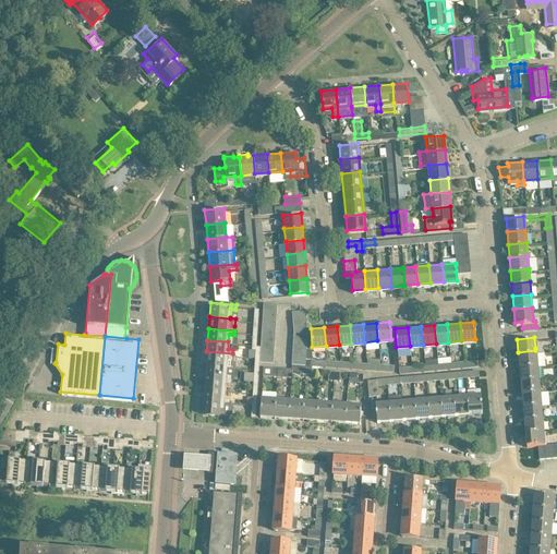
[(537,364),(536,363),(544,362),(543,349),(535,350),(518,352),(519,365),(537,364)]
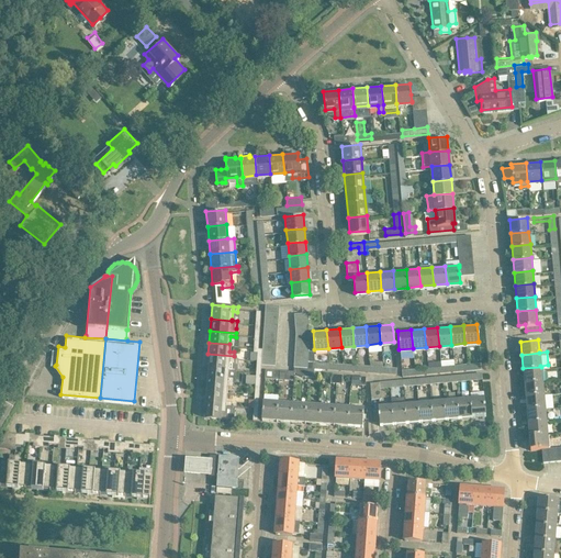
[(234,360),(234,356),(208,354),(206,366),(234,368),(235,360),(234,360)]
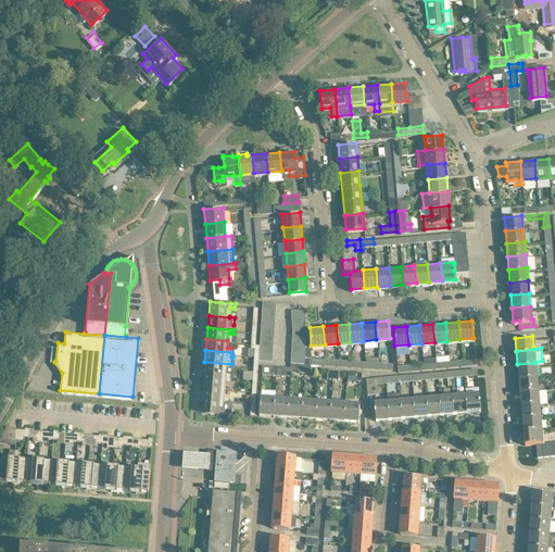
[(352,360),(347,360),(345,353),(339,353),(339,359),(338,364),(352,365),(352,360)]
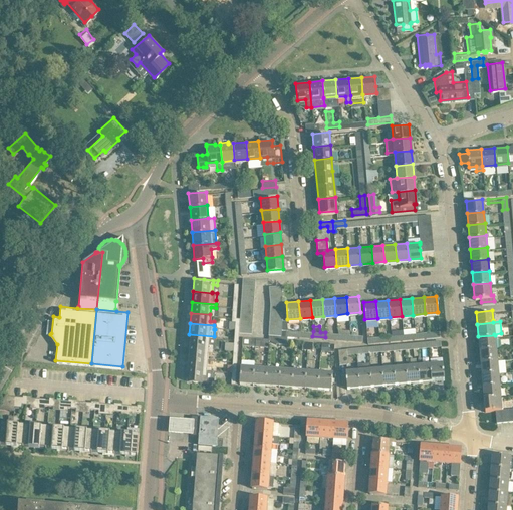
[(281,334),(280,333),(268,333),(267,337),(275,341),(281,341),(281,334)]
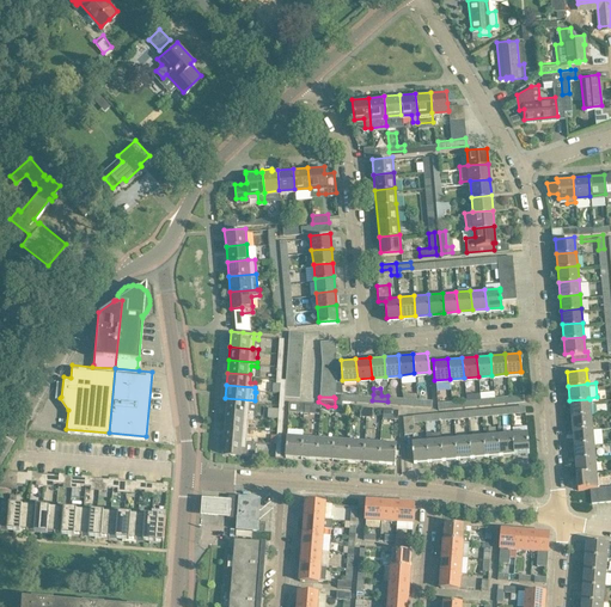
[(256,400),(255,400),(225,398),(224,411),(252,414),(254,409),(256,409),(256,400)]
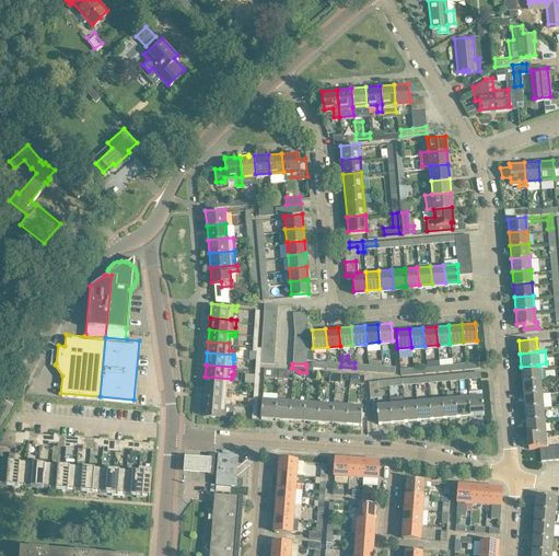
[(522,380),(540,378),(539,366),(521,367),(522,380)]
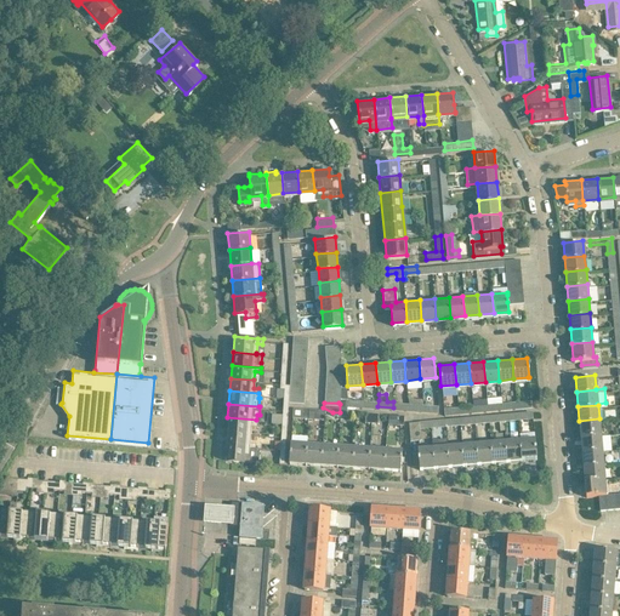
[(323,408),(308,406),(308,415),(322,417),(323,408)]
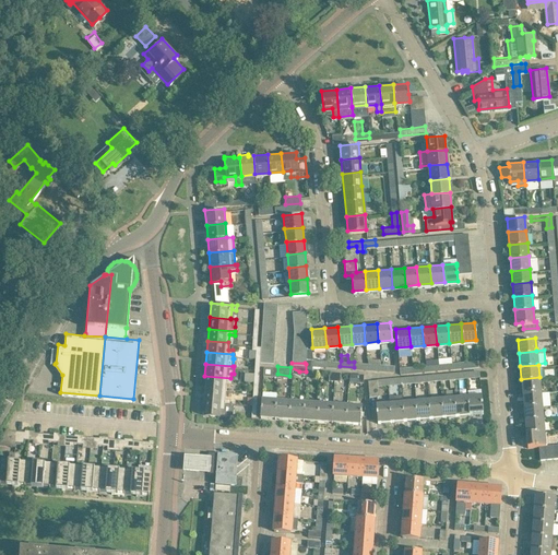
[(351,380),(361,380),(363,373),(352,372),(351,380)]
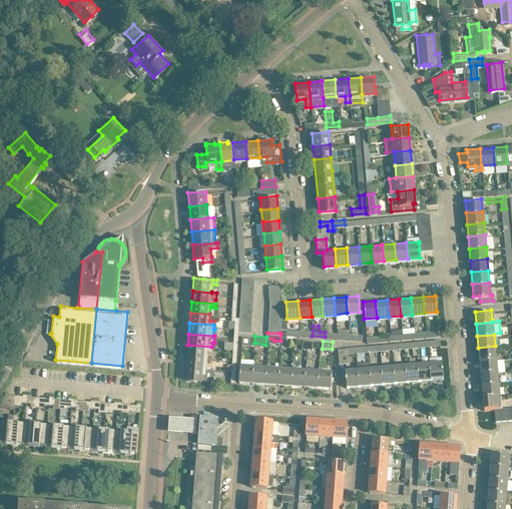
[(416,356),(415,345),(415,341),(403,342),(403,347),(408,346),(409,348),(412,348),(413,356),(416,356)]
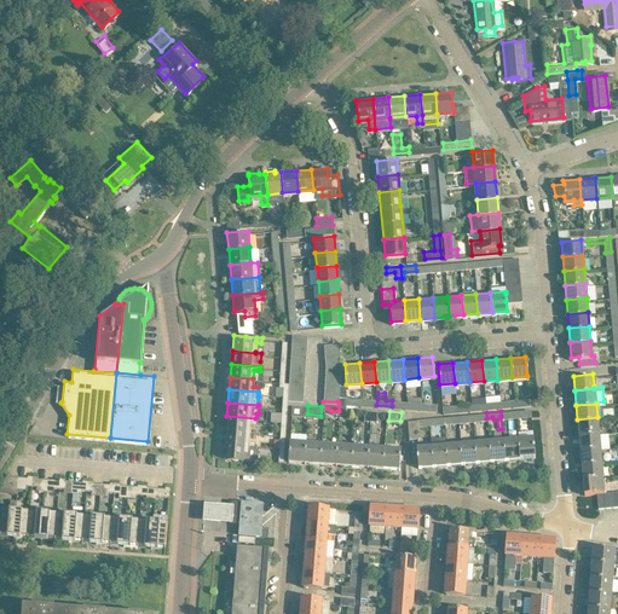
[(255,423),(255,418),(226,416),(226,429),(249,430),(249,423),(255,423)]
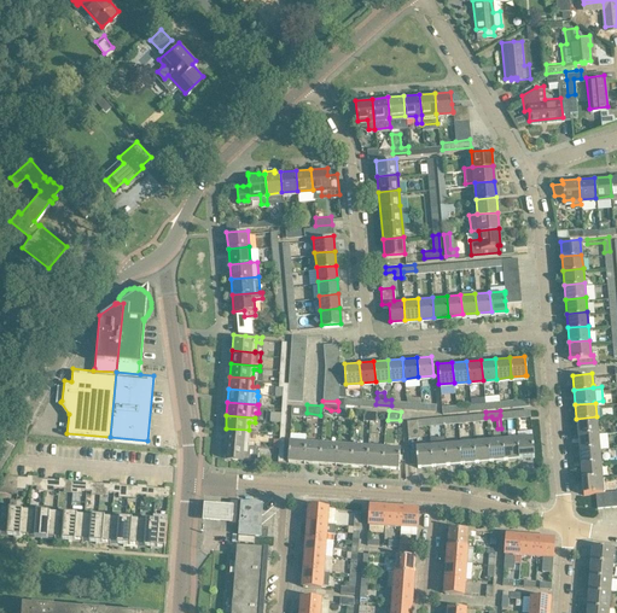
[(417,424),(429,422),(428,416),(407,419),(408,435),(418,435),(417,424)]
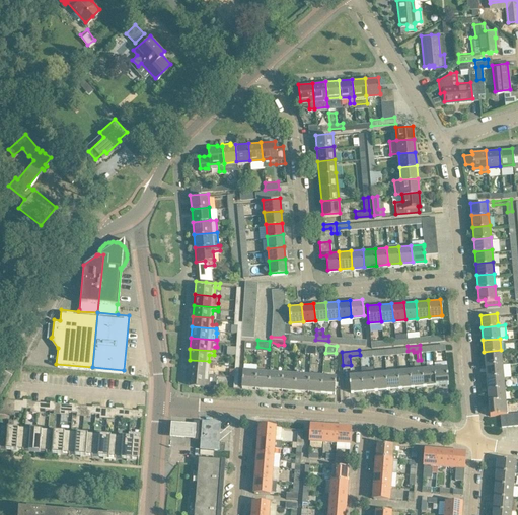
[(485,364),(502,362),(501,350),(484,352),(485,364)]
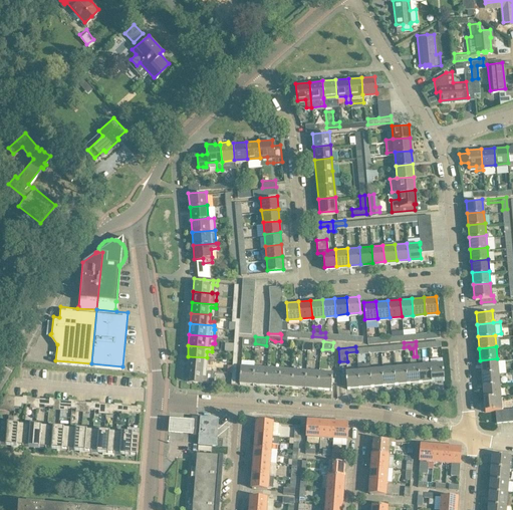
[(431,378),(430,361),(430,355),(417,356),(418,362),(419,379),(431,378)]
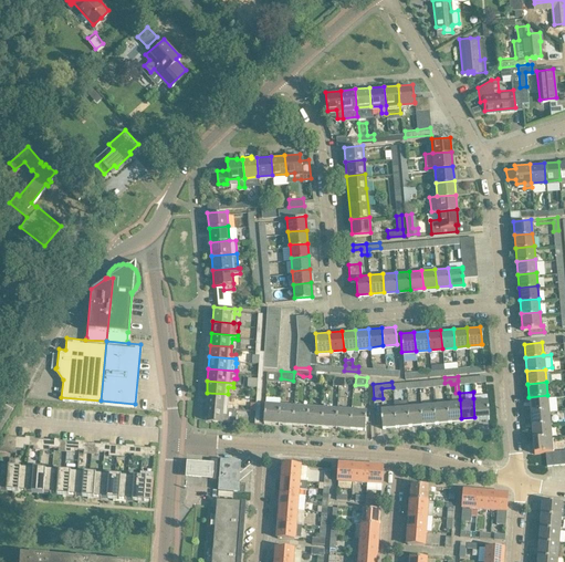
[(227,402),(228,394),(207,393),(206,404),(232,406),(232,402),(227,402)]
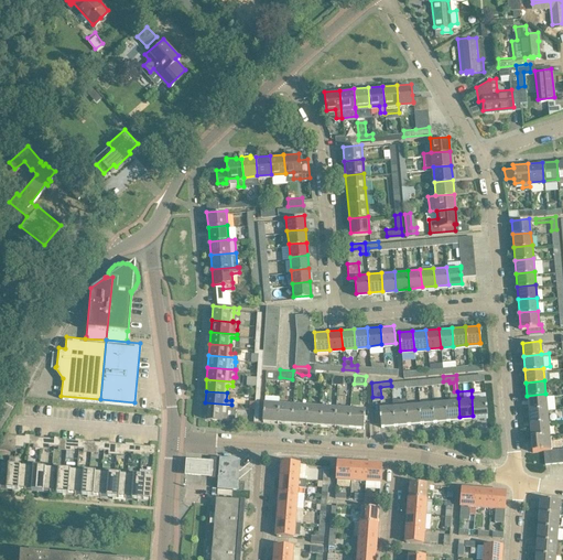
[(278,400),(277,400),(278,394),(263,392),(262,418),(277,419),(278,400)]
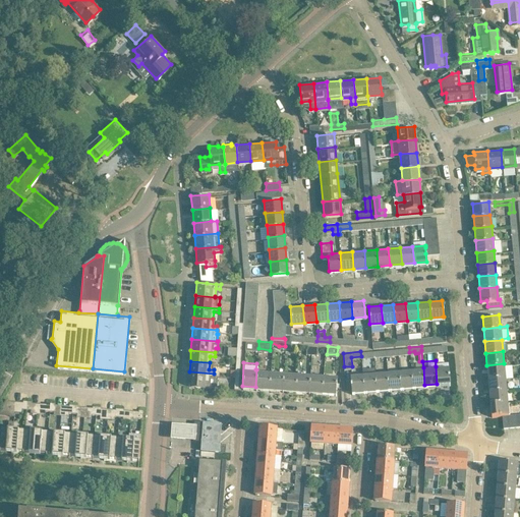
[(487,378),(505,376),(504,363),(486,365),(487,378)]
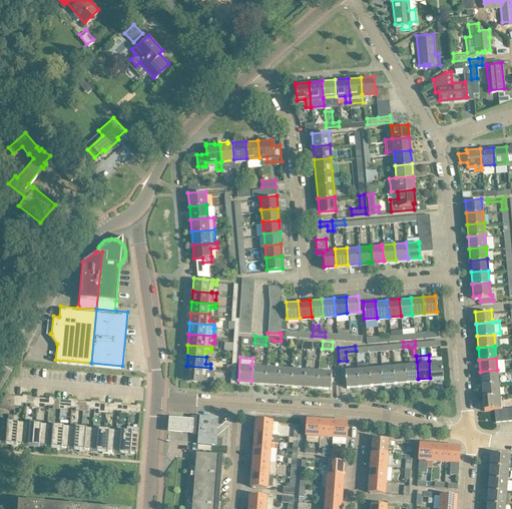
[(234,370),(235,359),(231,359),(230,362),(226,362),(225,369),(230,370),(234,370)]
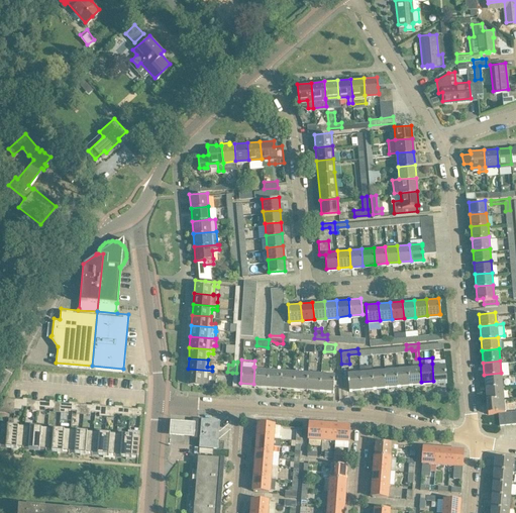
[(432,364),(433,381),(445,380),(444,363),(432,364)]
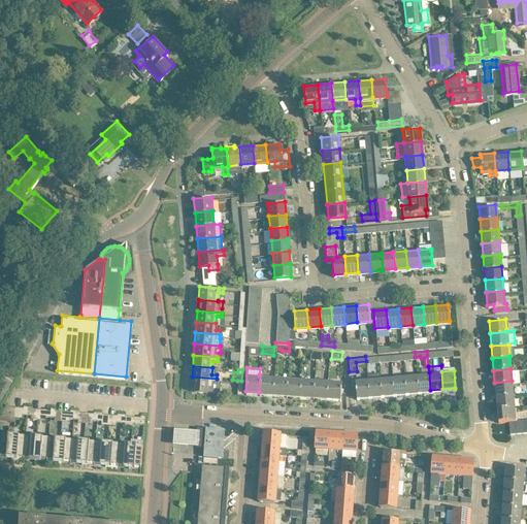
[(418,391),(430,390),(429,372),(417,373),(418,391)]
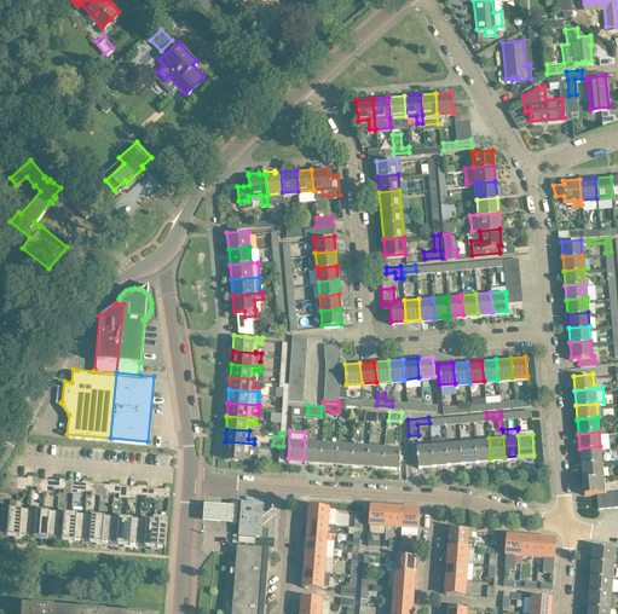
[(475,459),(490,458),(489,438),(474,440),(475,459)]
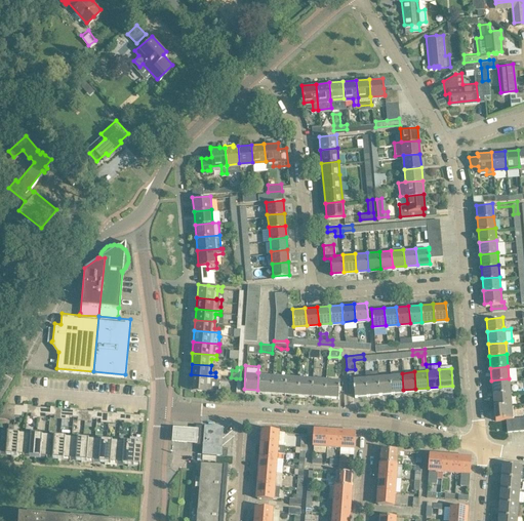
[(271,391),(272,373),(258,372),(257,390),(271,391)]
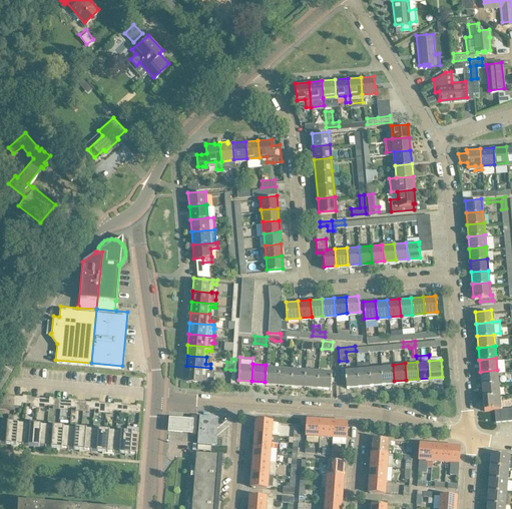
[(278,383),(279,366),(266,365),(265,382),(278,383)]
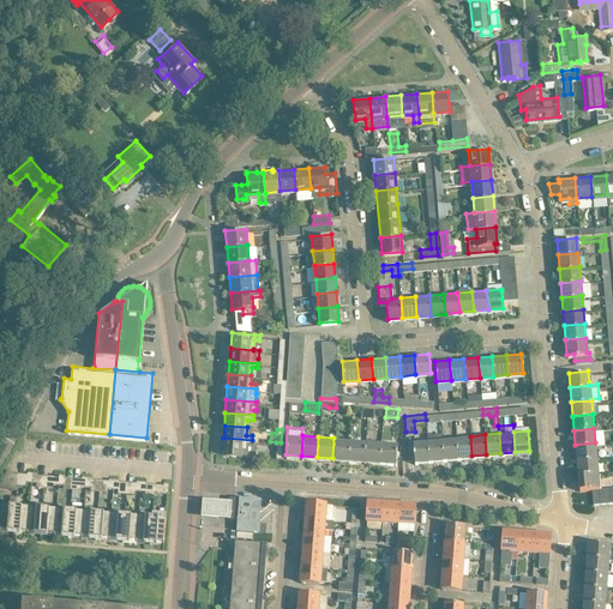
[(457,457),(472,456),(470,436),(456,438),(457,457)]
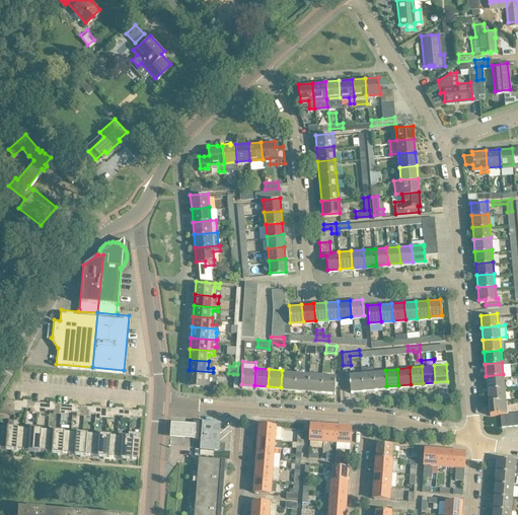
[(212,376),(213,372),(189,370),(188,381),(207,383),(208,376),(212,376)]
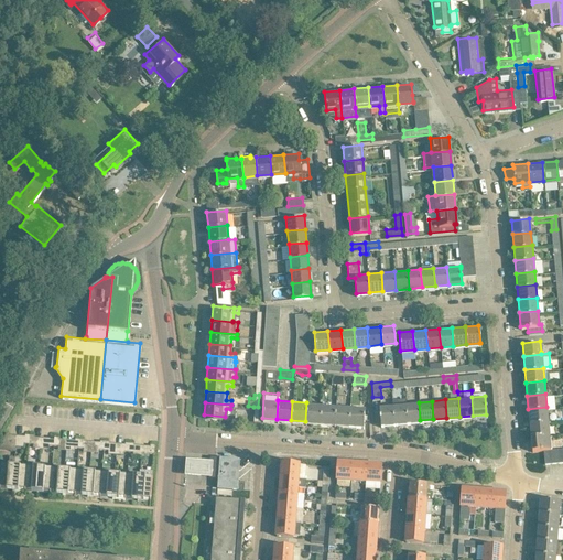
[(320,422),(321,404),(306,402),(305,421),(320,422)]
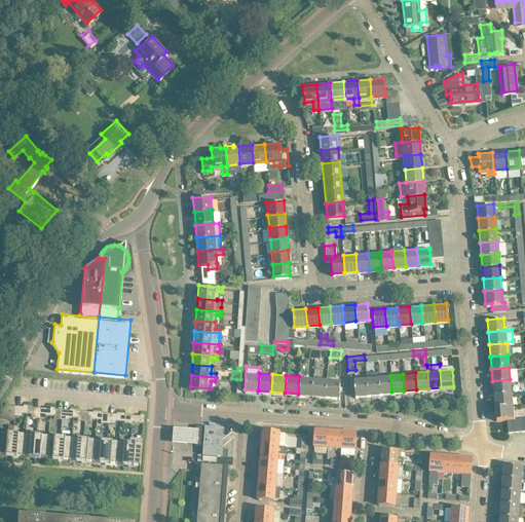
[(379,393),(391,392),(390,375),(378,376),(379,393)]
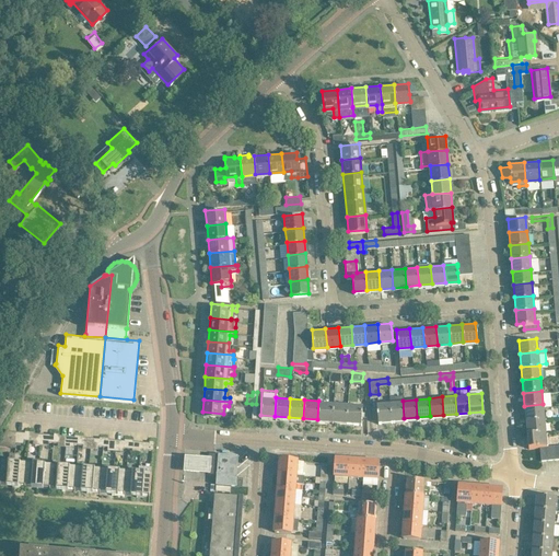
[(332,420),(333,402),(318,401),(317,419),(332,420)]
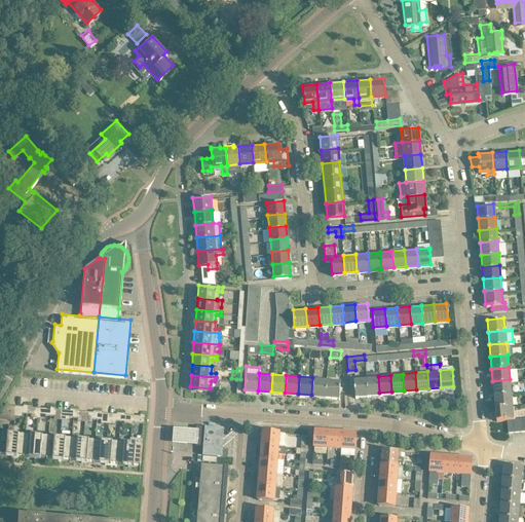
[(367,394),(379,393),(378,376),(366,377),(367,394)]
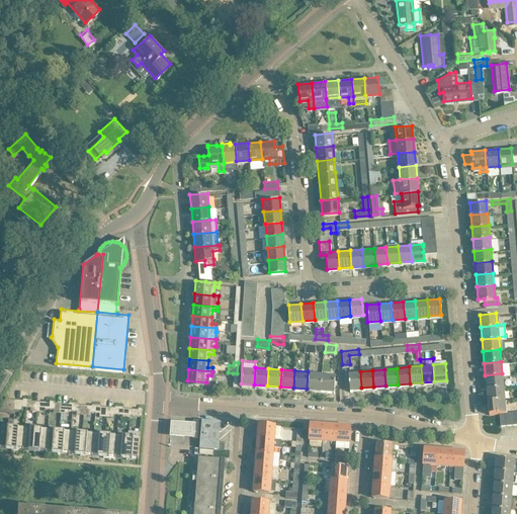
[(320,390),(321,372),(308,371),(307,389),(320,390)]
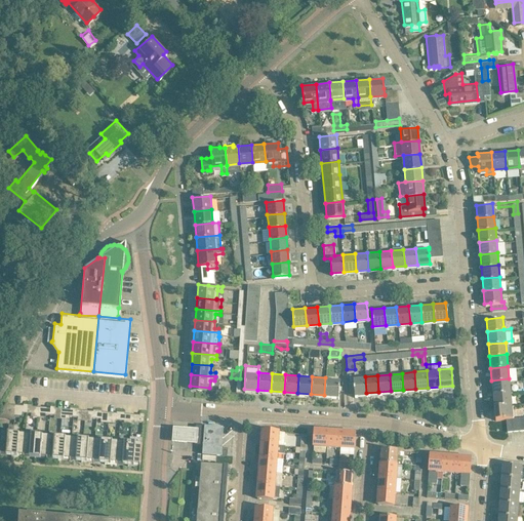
[(354,395),(366,393),(365,376),(353,377),(354,395)]
